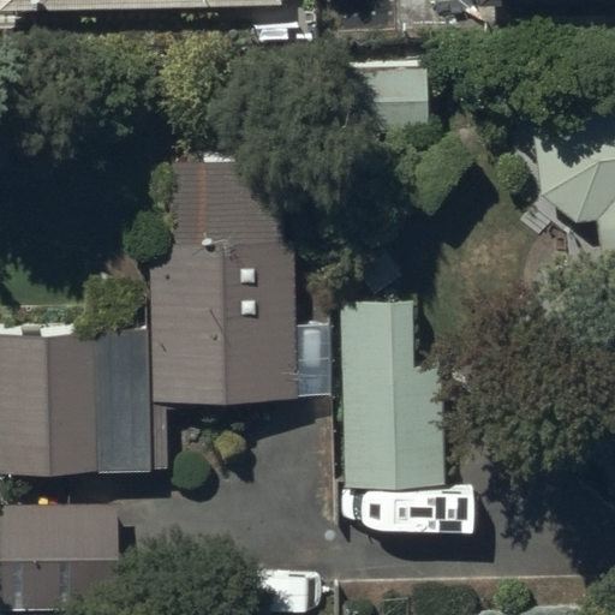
[(0,0),(0,11),(278,9),(278,0),(0,0)]
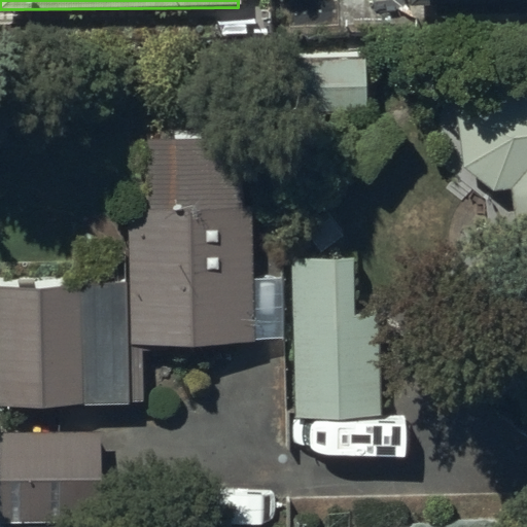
[(365,113),(363,51),(319,53),(320,114),(365,113)]
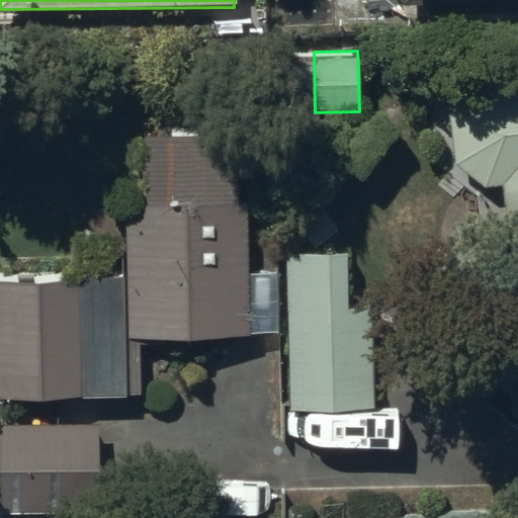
[(483,188),(501,186),(517,325),(517,68),(507,70),(508,81),(466,86),(448,118),(455,168),(483,188)]
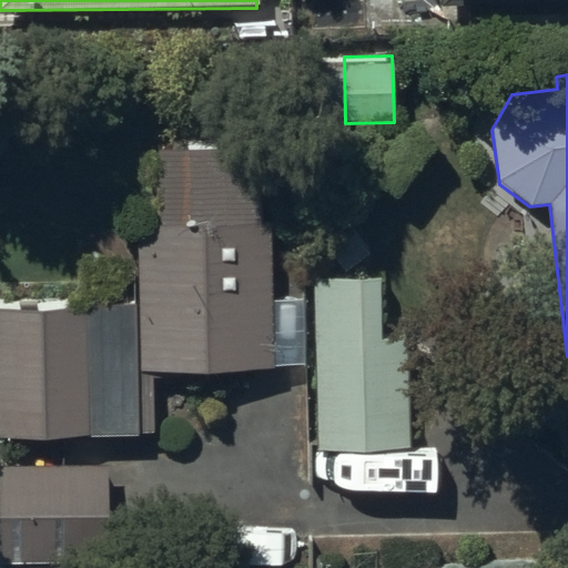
[(0,444),(92,442),(90,371),(273,371),(273,366),(303,366),(303,302),(270,302),(271,227),(134,227),(134,307),(66,310),(64,298),(34,300),(36,317),(0,318),(0,444)]
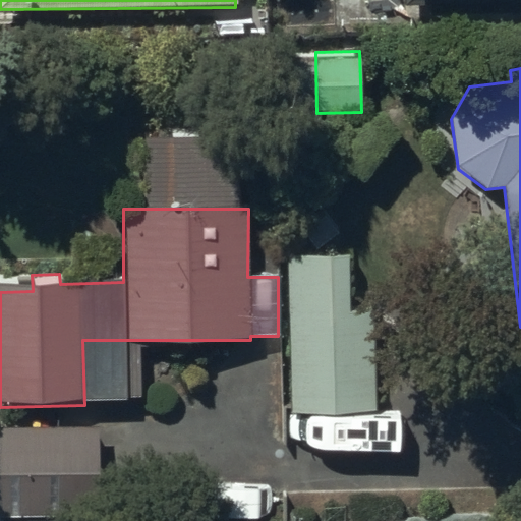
[(286,256),(290,414),(372,411),(371,311),(348,311),(348,256),(286,256)]
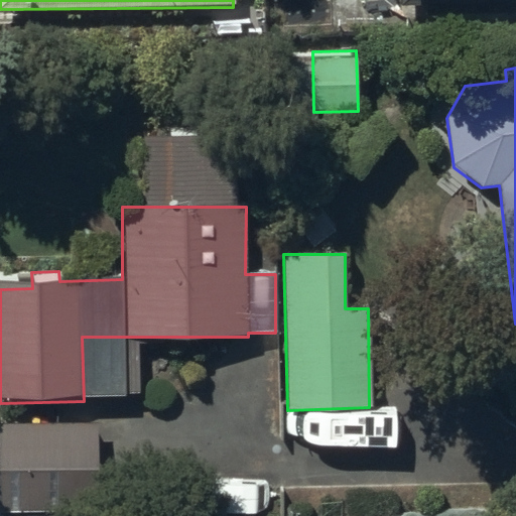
[(0,512),(6,513),(6,515),(41,515),(41,513),(97,513),(97,471),(0,471),(0,512)]
